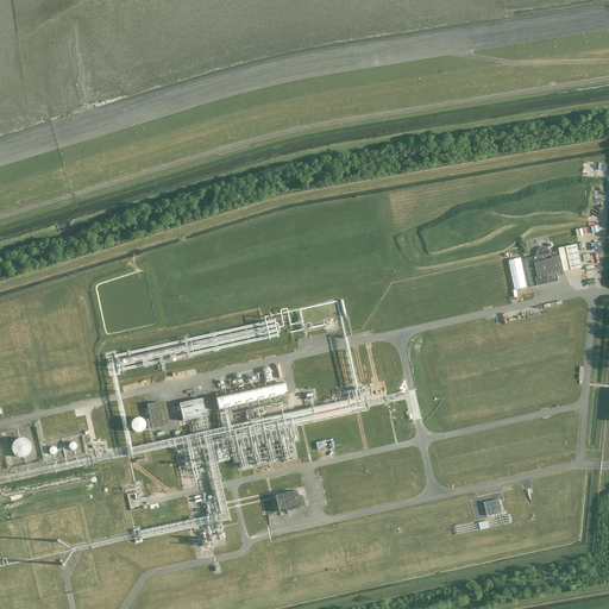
[(575,230),(577,237),(597,233),(596,226),(575,230)]
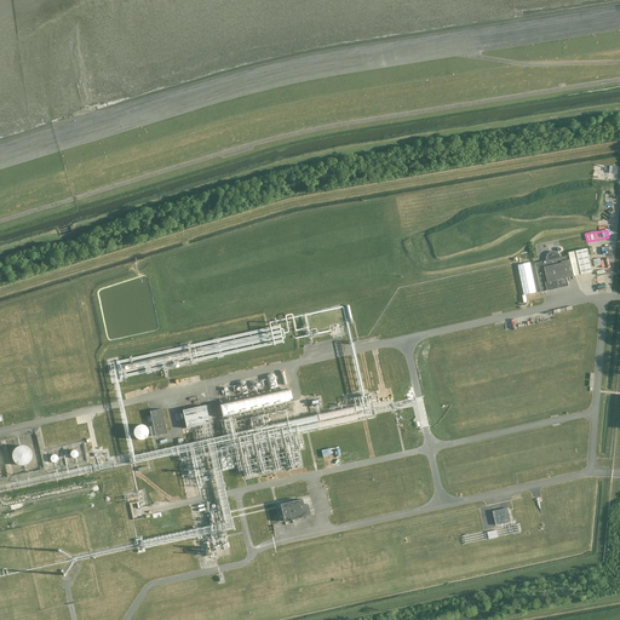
[(558,253),(560,252),(561,251),(562,251),(562,248),(561,248),(558,248),(558,250),(558,251),(557,252),(556,252),(555,251),(554,251),(552,252),(550,252),(549,253),(547,254),(547,256),(546,258),(546,259),(546,260),(535,263),(541,292),(569,286),(567,277),(592,271),(587,248),(568,252),(569,256),(562,257),(561,256),(561,254),(560,254),(560,253),(558,253)]
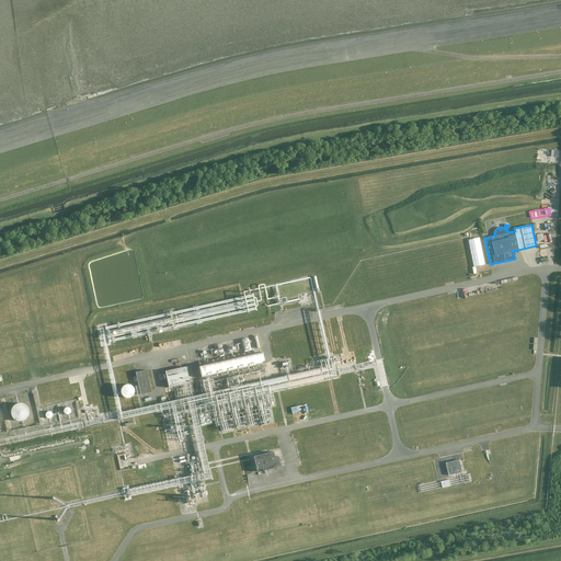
[(252,312),(260,310),(259,306),(260,306),(256,294),(251,295),(250,292),(244,293),(250,310),(252,309),(252,312)]
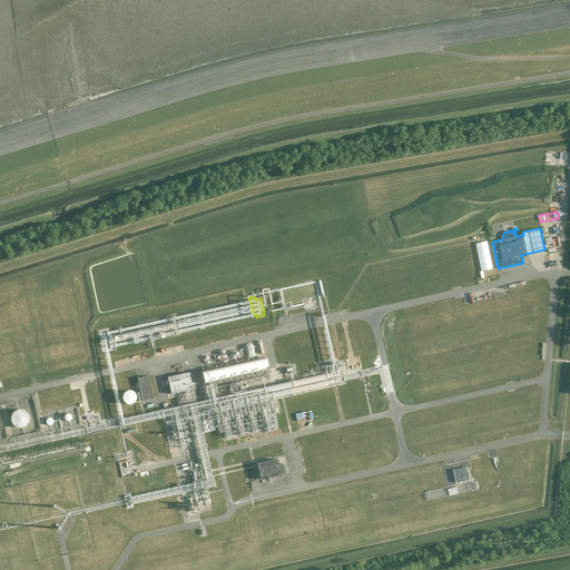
[(203,372),(205,383),(271,369),(268,357),(203,372)]
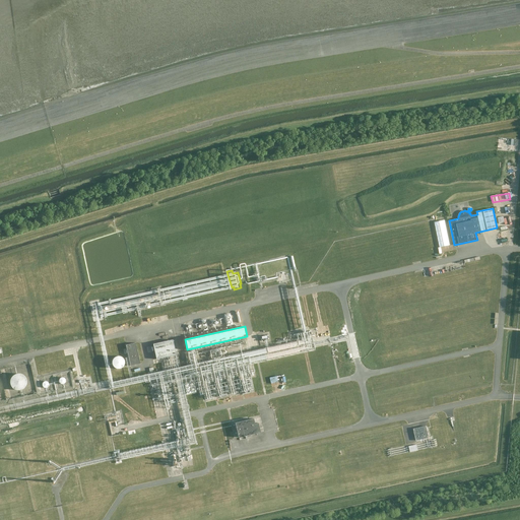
[(153,344),(156,359),(176,354),(173,339),(153,344)]
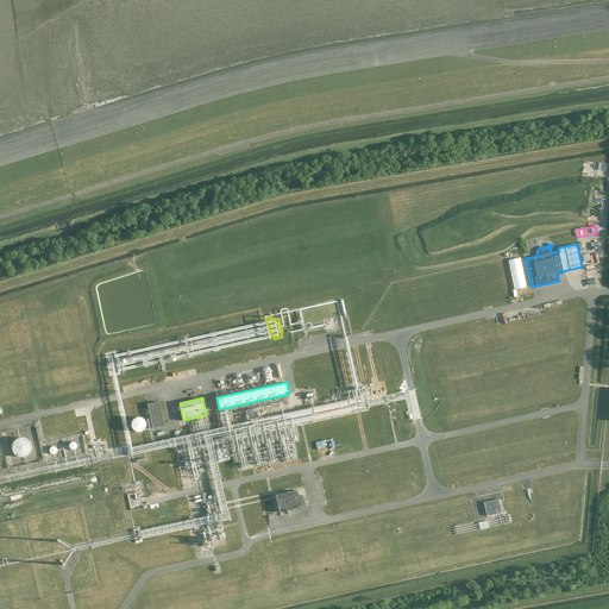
[(164,426),(158,401),(148,405),(152,428),(164,426)]
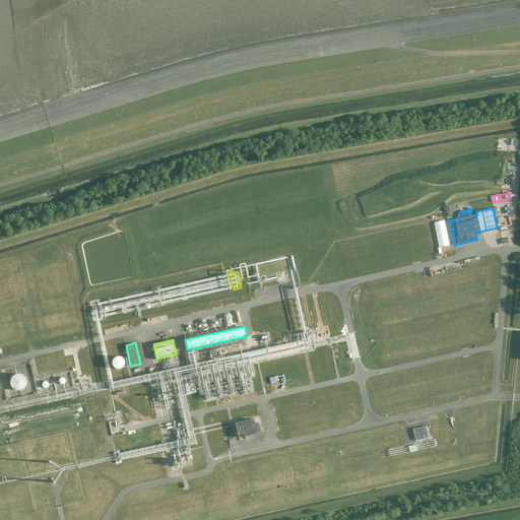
[(236,423),(239,437),(260,433),(258,424),(255,424),(254,418),(236,423)]
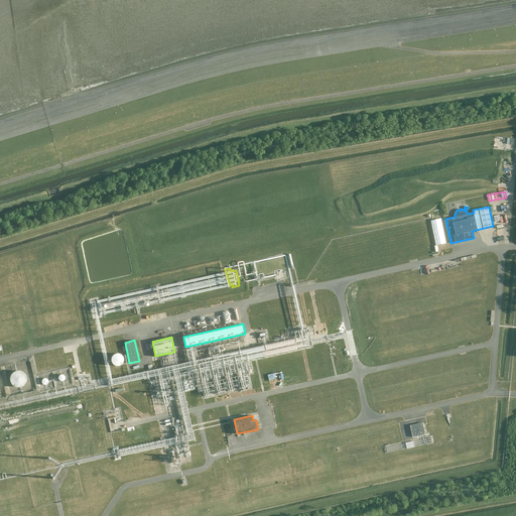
[(425,434),(422,422),(410,425),(413,436),(425,434)]
